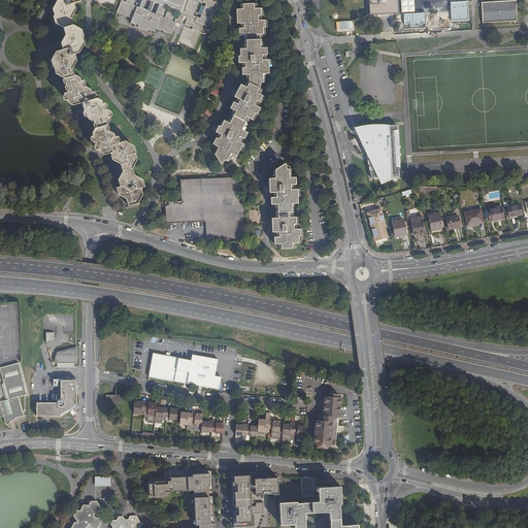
[(117,188),(119,194),(127,199),(129,205),(138,203),(143,194),(142,191),(141,188),(145,187),(143,179),(135,175),(133,168),(137,160),(135,153),(136,153),(134,145),(126,141),(119,143),(118,140),(117,136),(108,132),(106,125),(110,117),(108,109),(106,110),(104,103),(98,105),(95,98),(94,92),(85,88),(83,81),(74,76),(72,69),(76,61),(76,58),(75,55),(79,54),(77,46),(85,44),(83,38),(84,38),(83,31),(73,26),(71,19),(76,10),(75,6),(74,3),(81,2),(81,0),(59,0),(58,1),(59,7),(53,9),(55,17),(54,17),(55,23),(64,28),(66,36),(61,44),(63,51),(57,52),(52,61),(54,67),(56,73),(65,78),(68,92),(65,93),(67,100),(75,104),(83,102),(87,117),(95,122),(97,128),(92,136),(94,143),(96,143),(98,150),(104,147),(106,155),(110,153),(112,160),(122,164),(124,171),(119,179),(121,187),(117,188)]
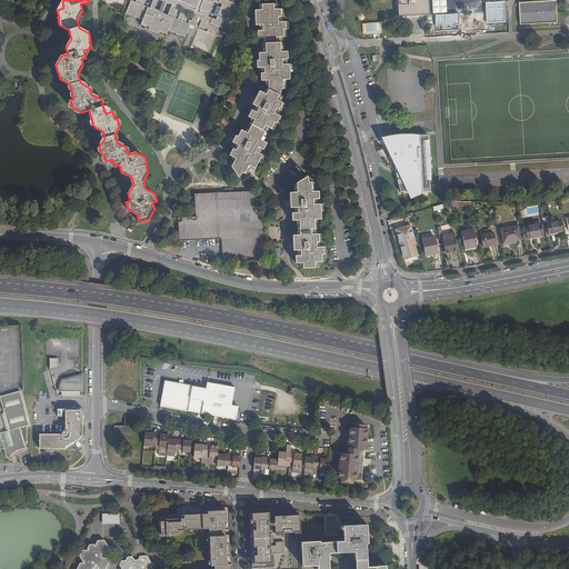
[(107,0),(106,2),(122,9),(125,0),(126,0),(131,2),(126,15),(143,21),(141,25),(149,28),(149,30),(158,35),(159,32),(167,36),(168,31),(185,38),(190,26),(196,28),(199,20),(202,21),(198,29),(216,37),(219,28),(221,29),(232,3),(230,2),(230,0),(107,0)]
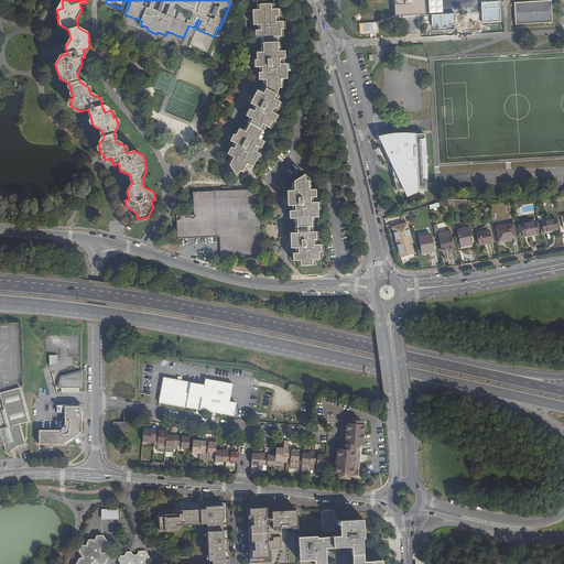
[(394,0),(396,15),(425,13),(424,0),(394,0)]
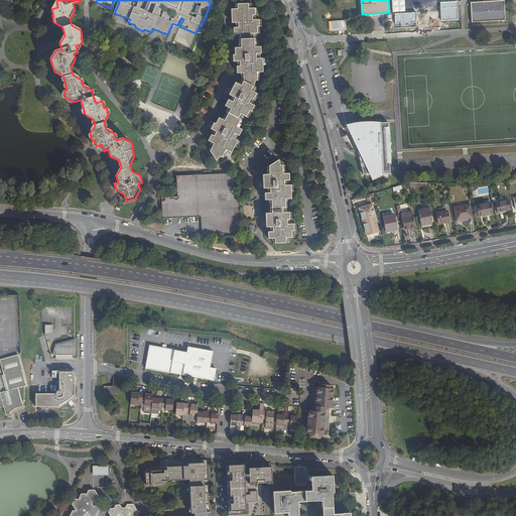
[(405,12),(404,0),(391,0),(392,12),(405,12)]
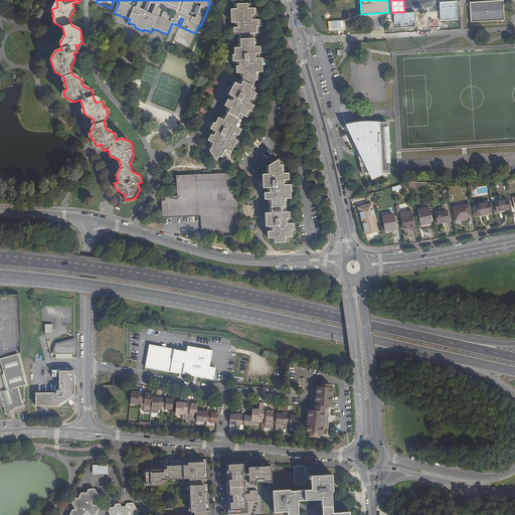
[(514,0),(477,0),(477,1),(470,2),(471,22),(504,20),(502,0),(514,0)]
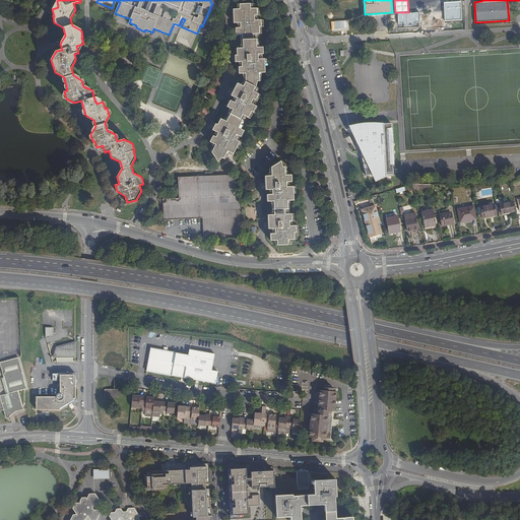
[(461,1),(445,2),(445,21),(462,20),(461,1)]
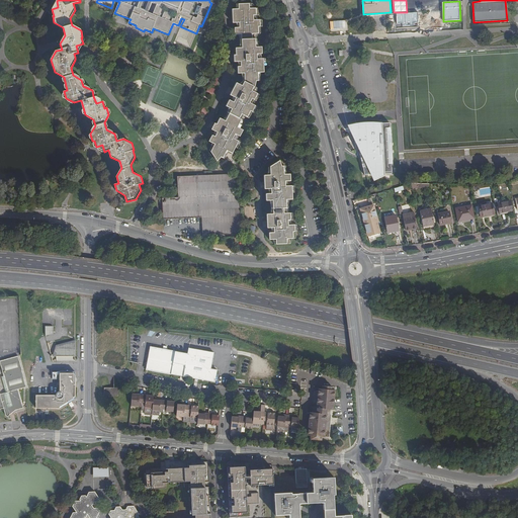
[(236,5),(236,7),(236,10),(232,10),(232,16),(233,24),(236,24),(237,28),(234,28),(234,36),(238,35),(239,38),(240,40),(240,42),(240,44),(239,46),(238,49),(235,50),(235,56),(234,57),(234,60),(234,63),(237,63),(239,68),(237,68),(237,75),(241,75),(242,81),(239,84),(236,83),(235,85),(233,90),(230,95),(233,96),(233,98),(232,101),(229,100),(227,104),(226,106),(229,107),(228,112),(227,114),(226,116),(225,117),(223,119),(220,118),(218,121),(217,123),(214,122),(211,130),(214,131),(213,136),(211,135),(210,138),(208,141),(212,143),(211,146),(209,150),(210,152),(217,161),(221,157),(223,158),(224,159),(226,155),(228,154),(229,152),(232,153),(236,147),(236,148),(237,148),(241,142),(239,141),(237,141),(238,136),(240,137),(241,134),(243,130),(240,128),(240,126),(241,124),(241,121),(242,120),(246,116),(249,118),(252,112),(254,113),(257,107),(254,105),(255,100),(256,101),(259,94),(256,93),(257,89),(255,88),(254,88),(255,82),(257,82),(258,82),(258,78),(259,74),(263,74),(263,67),(265,67),(265,60),(261,60),(260,55),(261,55),(261,48),(258,48),(257,47),(256,45),(256,42),(256,40),(256,39),(256,37),(256,36),(257,35),(260,34),(260,28),(262,27),(262,21),(258,21),(257,16),(258,16),(258,9),(254,9),(253,5),(252,4),(251,4),(238,5),(236,5)]
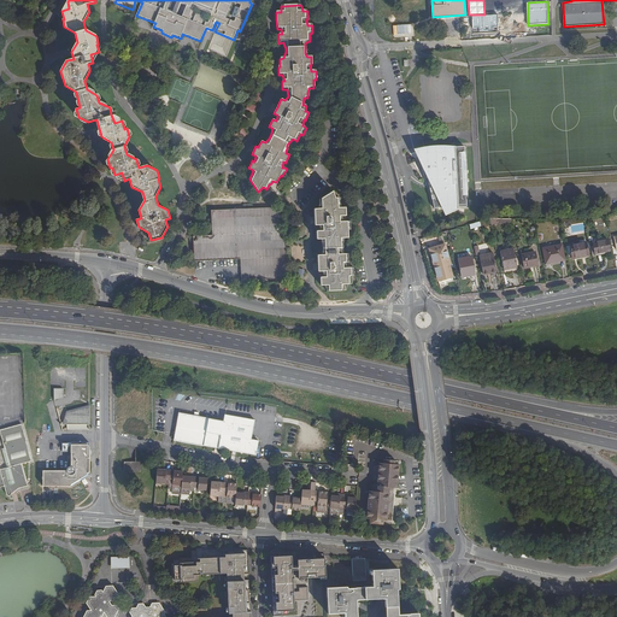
[(498,15),(472,16),(474,29),(479,28),(480,31),(492,30),(492,28),(499,27),(498,15)]
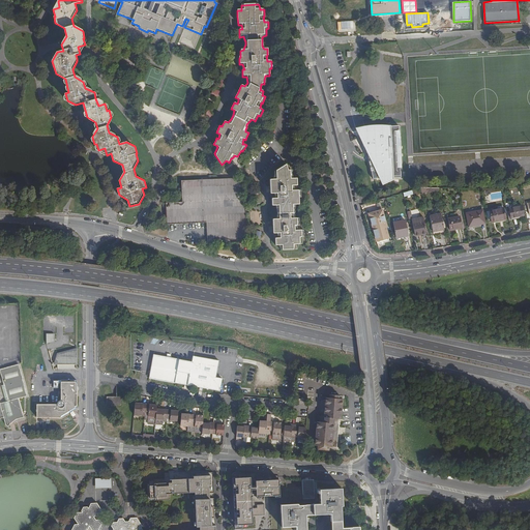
[(222,80),(216,85),(221,88),(226,83),(222,80)]
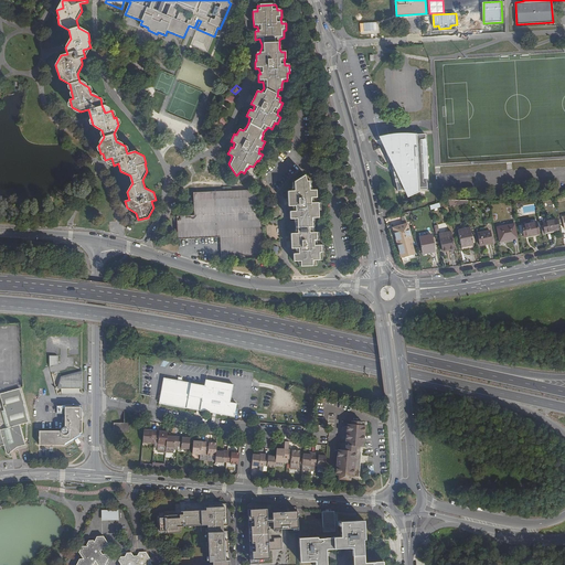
[(222,116),(217,120),(223,126),(227,121),(222,116)]
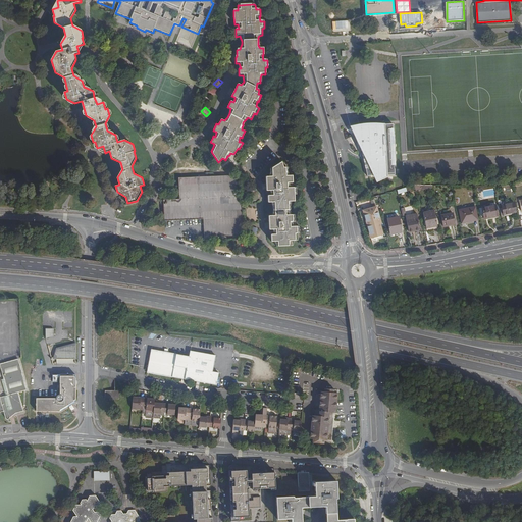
[(356,125),(351,126),(363,152),(365,159),(368,177),(374,175),(377,181),(387,177),(387,176),(396,175),(396,170),(397,170),(398,170),(396,148),(395,129),(394,129),(394,124),(385,125),(381,124),(376,123),(371,123),(365,124),(360,124),(356,125)]
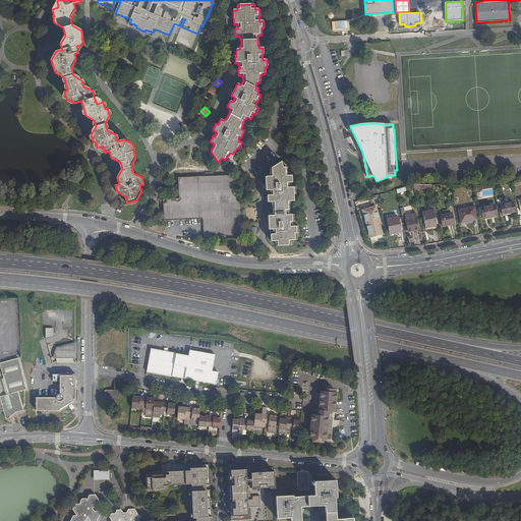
[(273,229),(274,232),(275,233),(271,233),(271,240),(274,240),(276,245),(278,245),(291,245),(292,244),(294,239),(297,239),(297,232),(299,232),(298,227),(298,225),(295,226),(293,221),(294,221),(294,214),(291,214),(289,209),(290,209),(291,200),(294,200),(294,193),(296,193),(295,186),(292,186),(290,182),(292,182),(292,175),(289,175),(287,170),(287,167),(285,167),(283,167),(281,161),(272,167),(270,168),(270,172),(270,174),(269,176),(266,176),(266,190),(270,190),(271,194),(268,194),(268,201),(271,201),(273,207),(273,209),(272,215),(268,215),(269,229),(273,229)]
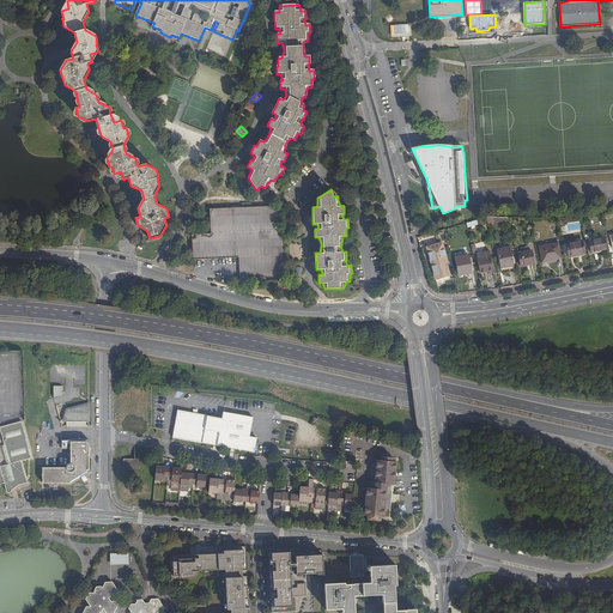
[(237,271),(237,277),(240,277),(240,281),(281,279),(286,279),(285,272),(287,271),(287,262),(285,262),(285,247),(289,247),(289,240),(289,238),(284,238),(284,222),(286,222),(285,218),(284,218),(283,205),(274,206),(210,208),(211,220),(211,223),(211,234),(192,234),(193,260),(238,258),(238,265),(237,265),(237,271)]
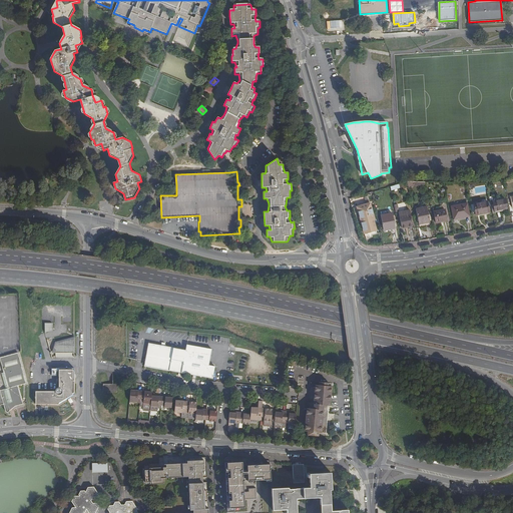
[(241,173),(239,178),(246,181),(248,176),(241,173)]
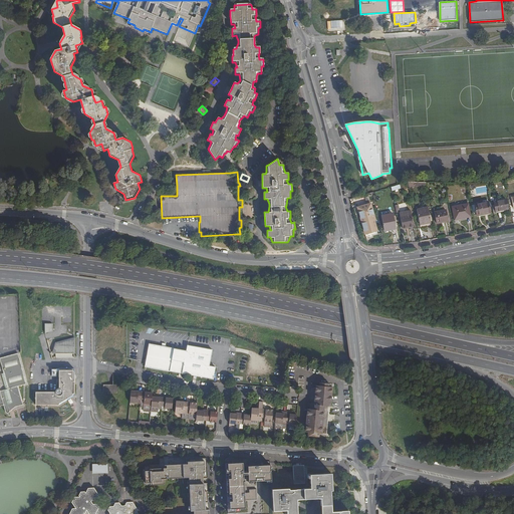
[(506,200),(494,202),(496,211),(508,208),(506,200)]
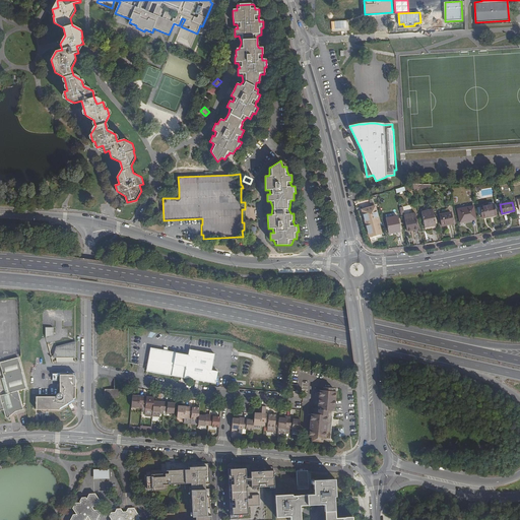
[(473,204),(457,207),(460,222),(476,220),(473,204)]
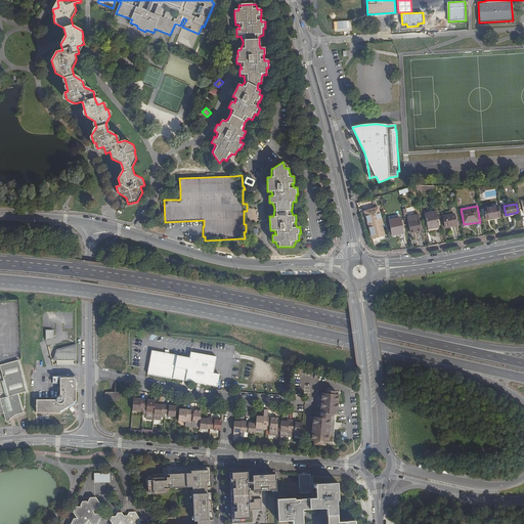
[(498,217),(496,206),(483,209),(485,220),(498,217)]
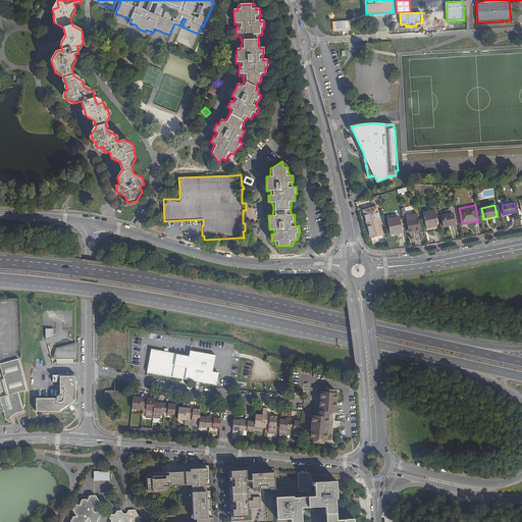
[(361,211),(369,240),(383,236),(380,224),(381,224),(376,207),(361,211)]
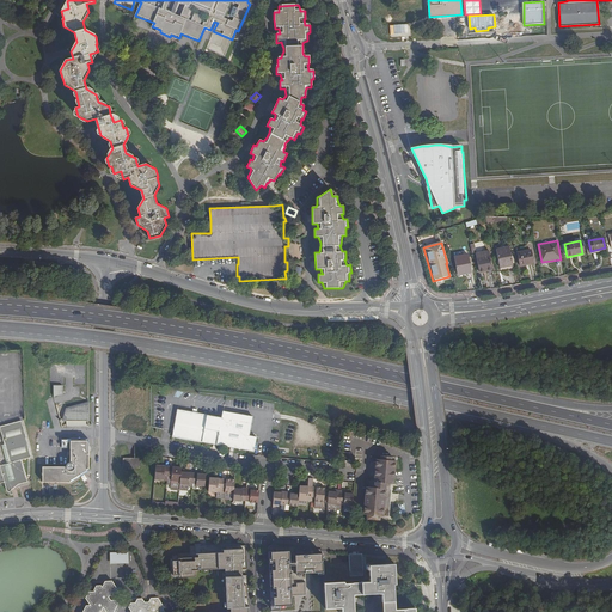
[(509,249),(495,251),(499,270),(512,268),(509,249)]
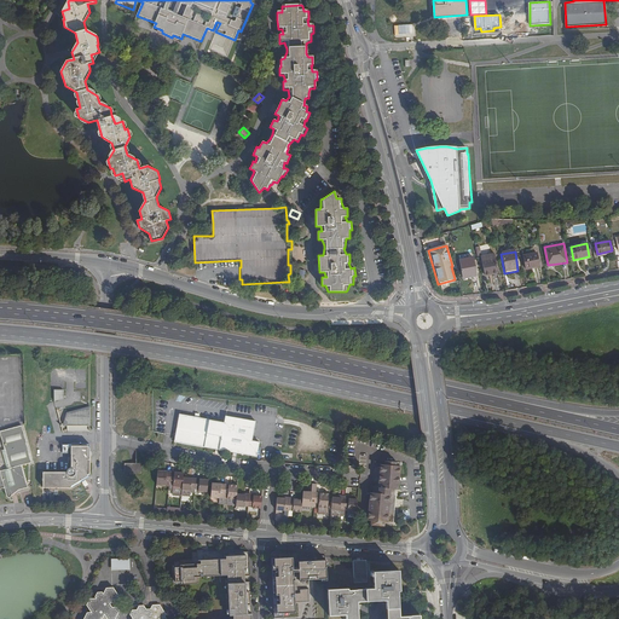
[(536,253),(524,255),(525,267),(538,265),(536,253)]
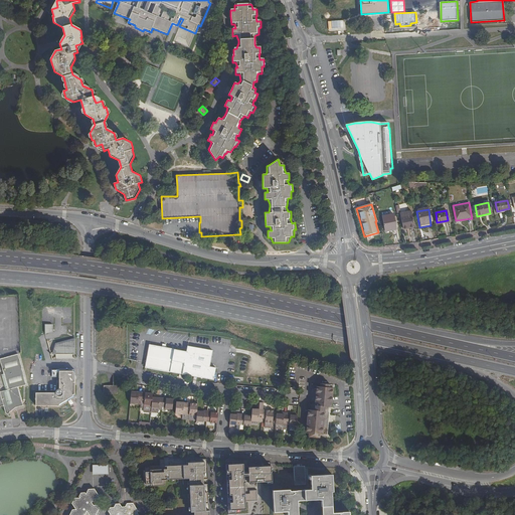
[(393,212),(381,214),(384,229),(395,227),(393,212)]
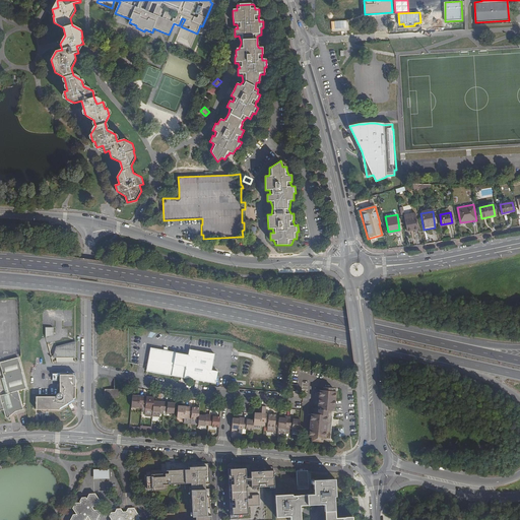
[(411,231),(418,230),(415,214),(403,216),(406,232),(411,231)]
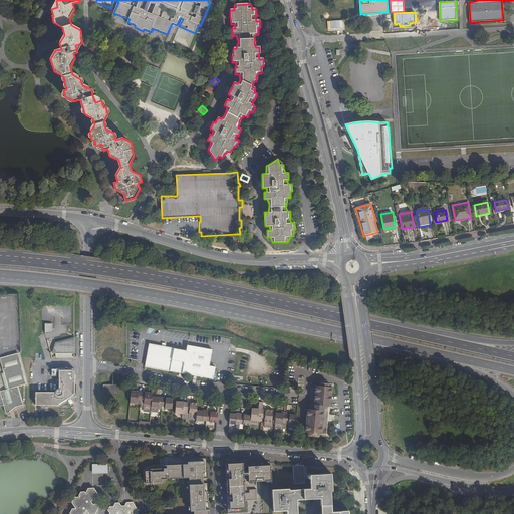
[(250,222),(246,233),(252,235),(255,224),(250,222)]
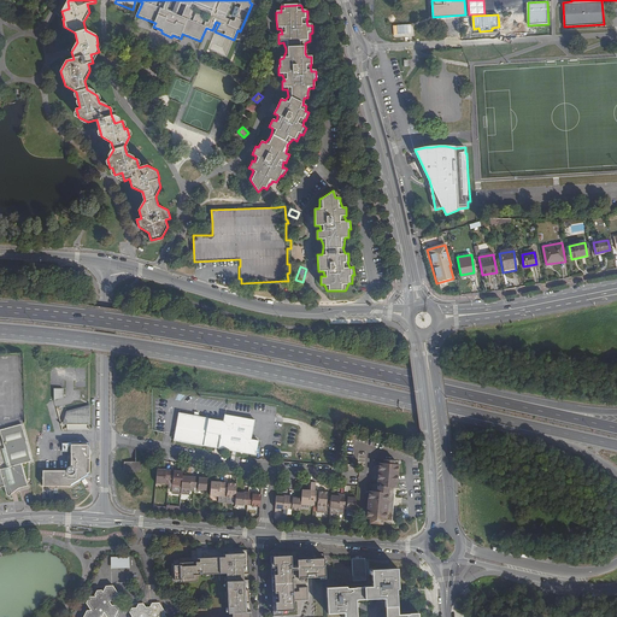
[(64,398),(64,388),(54,389),(54,400),(64,398)]
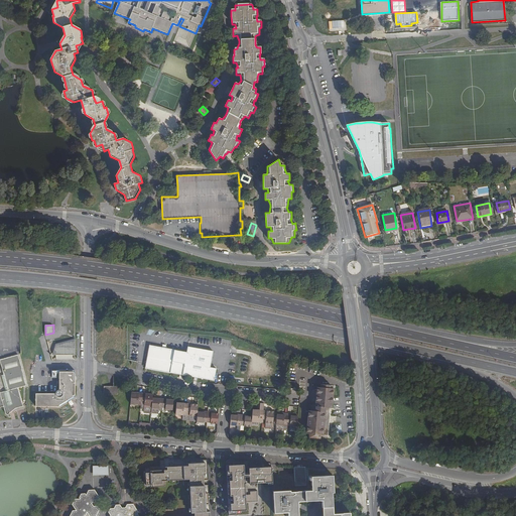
[(56,355),(56,356),(56,359),(75,359),(75,339),(63,342),(56,344),(56,355)]
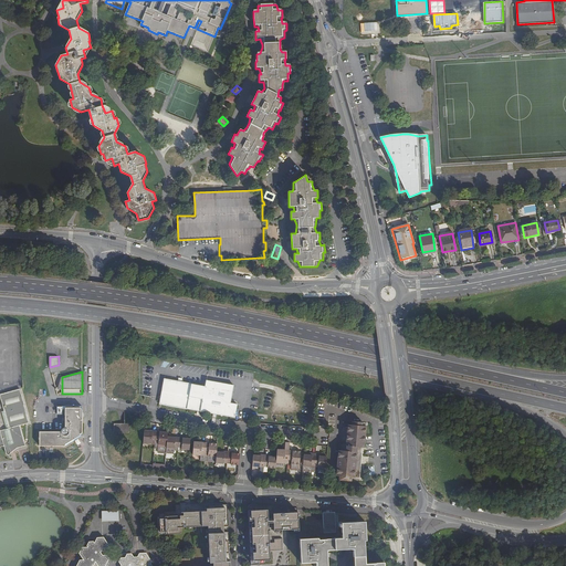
[(160,405),(234,417),(237,404),(231,402),(234,385),(207,380),(206,387),(176,381),(170,380),(165,379),(161,399),(160,405)]
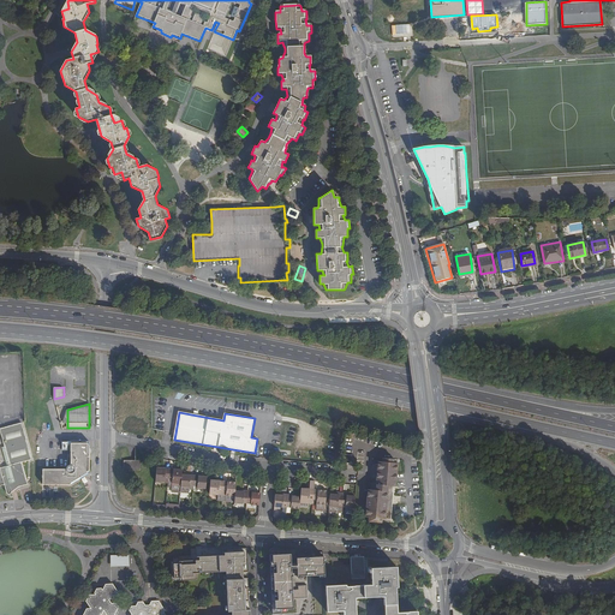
[(0,485),(4,485),(6,493),(7,494),(9,494),(10,494),(11,494),(11,491),(10,487),(12,487),(16,485),(17,490),(19,487),(24,487),(27,485),(21,463),(30,460),(21,424),(0,429),(0,434),(9,466),(0,469),(0,485)]
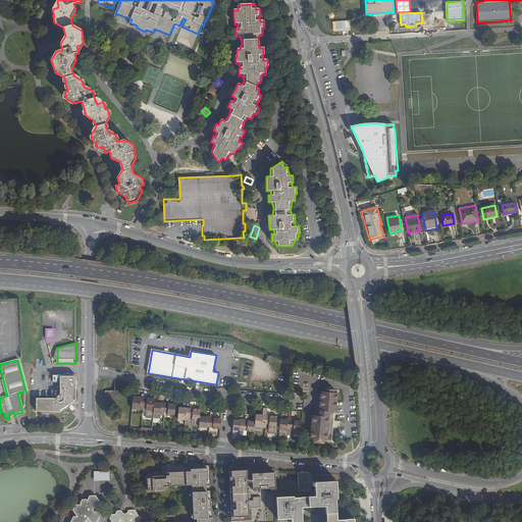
[(74,403),(75,375),(69,375),(67,373),(65,375),(60,375),(60,395),(59,395),(58,395),(57,396),(56,397),(56,398),(55,399),(39,399),(39,404),(37,406),(39,407),(39,412),(60,412),(74,403)]
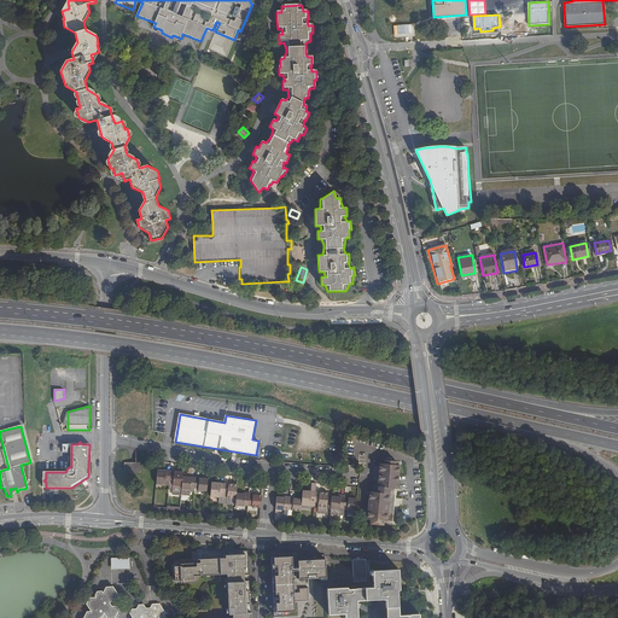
[(394,502),(394,497),(395,493),(394,493),(394,489),(391,489),(391,487),(396,487),(397,464),(395,464),(395,459),(382,459),(382,462),(378,461),(377,485),(372,484),(372,491),(369,490),(367,523),(383,524),(383,519),(392,520),(394,502)]
